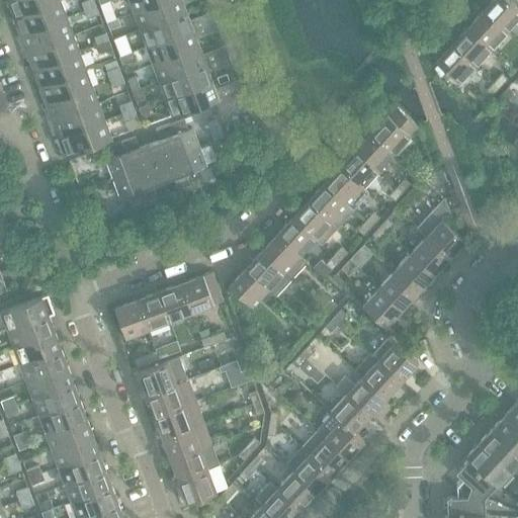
[(7,0),(13,17),(58,0),(7,0)]
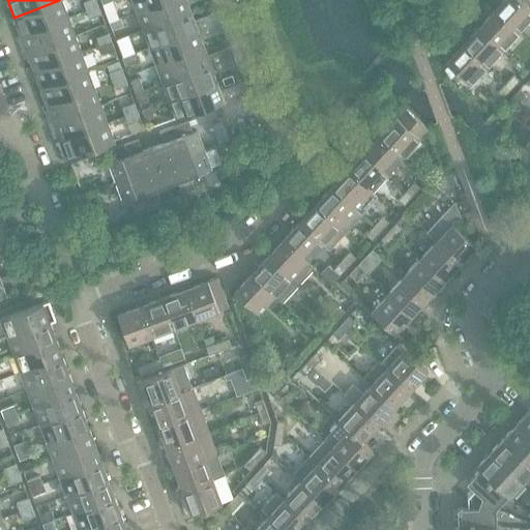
[(68,18),(61,0),(59,0),(13,18),(20,35),(68,18)]
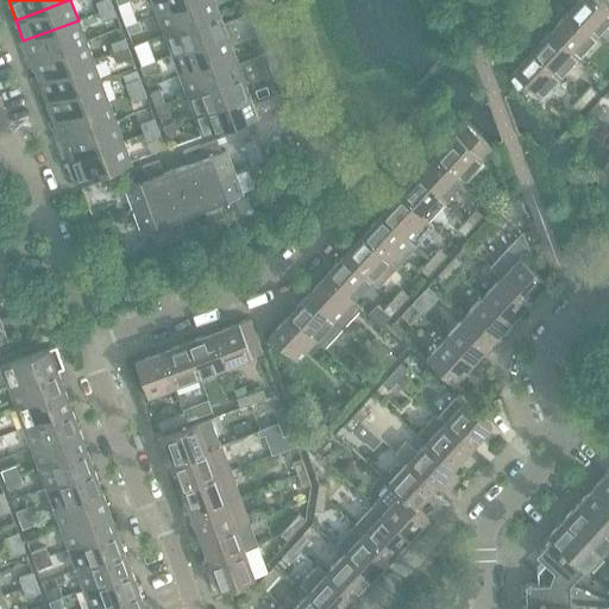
[(113,7),(110,0),(102,0),(95,4),(99,12),(113,7)]
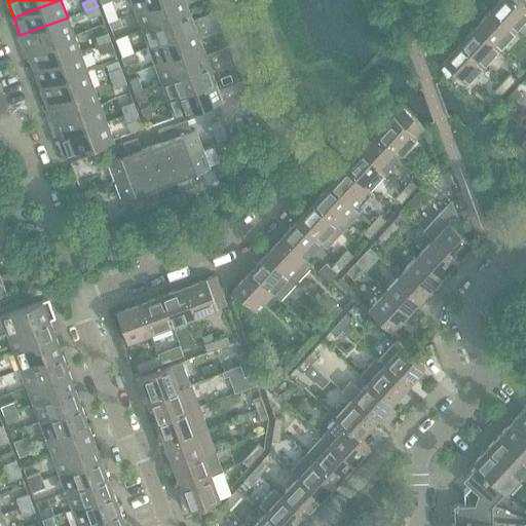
[(130,0),(135,11),(166,0),(130,0)]
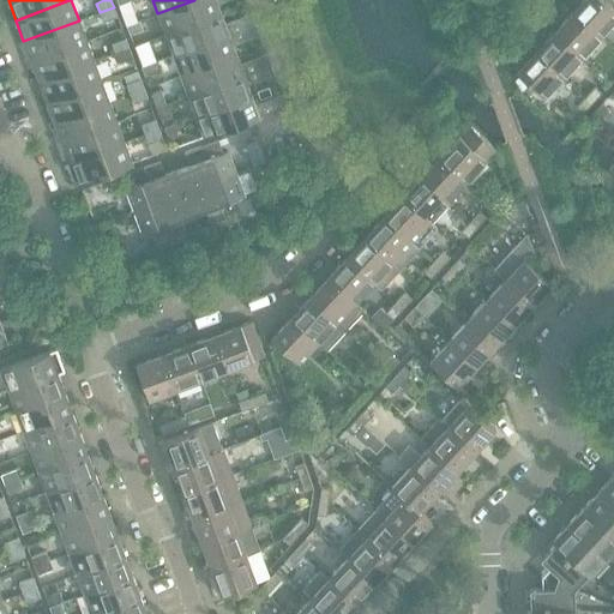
[(221,14),(215,0),(194,0),(157,13),(166,35),(221,14)]
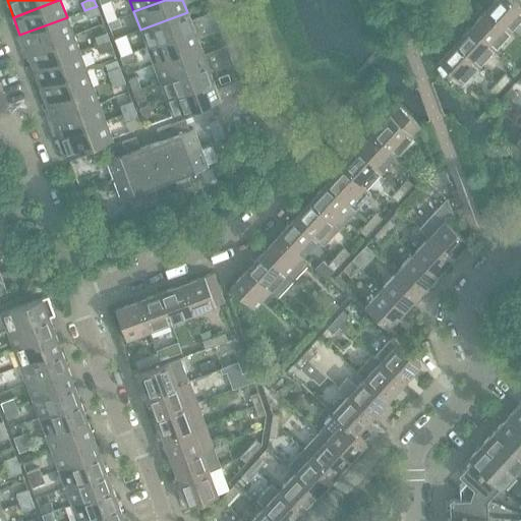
[(520,17),(520,8),(511,0),(494,0),(486,9),(509,31),(520,17)]
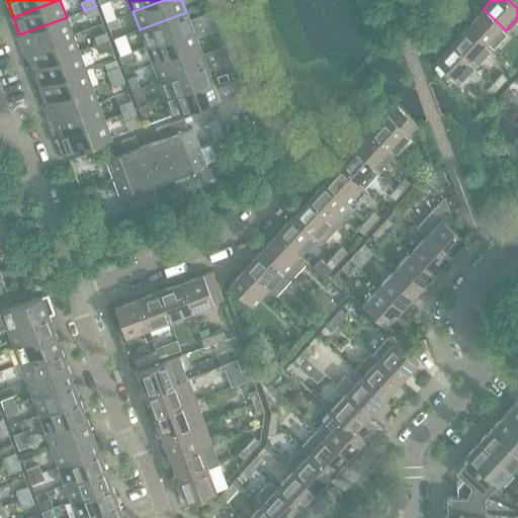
[(99,14),(96,6),(84,10),(87,18),(99,14)]
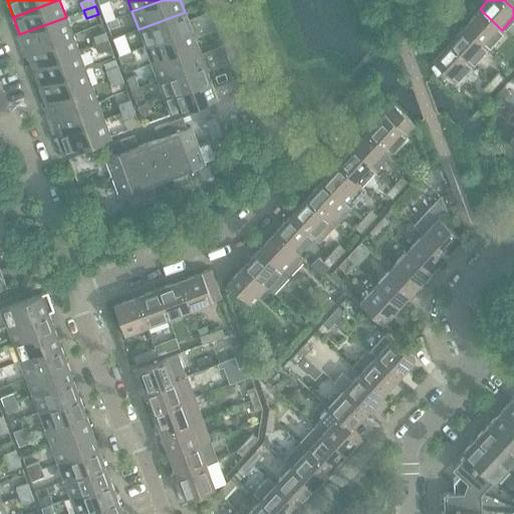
[(118,17),(115,9),(103,14),(106,22),(116,17),(118,17)]
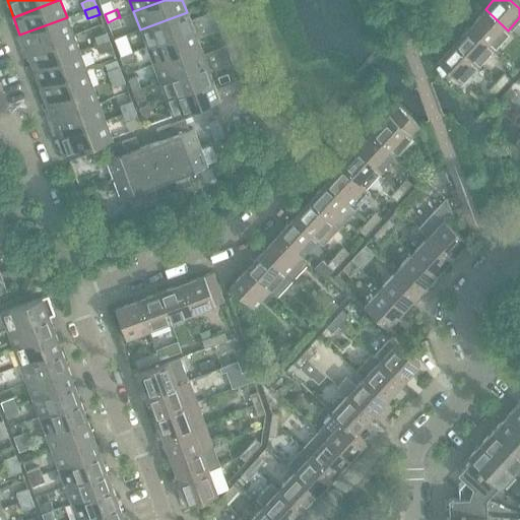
[(508,30),(485,9),(469,26),(493,48),(508,30)]
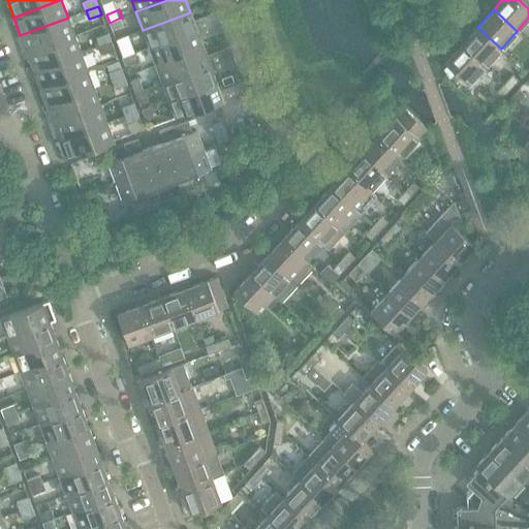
[(196,30),(190,12),(143,30),(149,48),(196,30)]
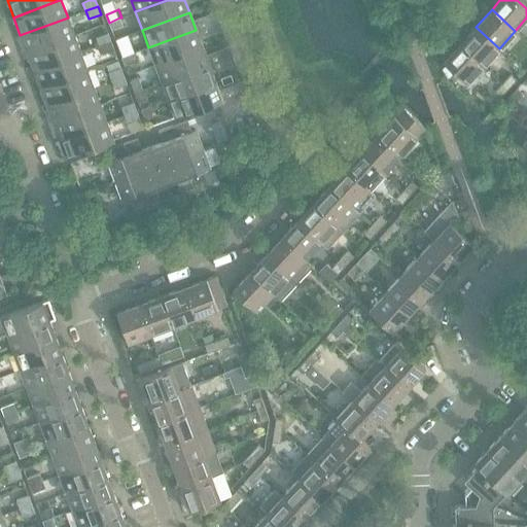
[(27,51),(74,34),(68,18),(20,35),(27,51)]
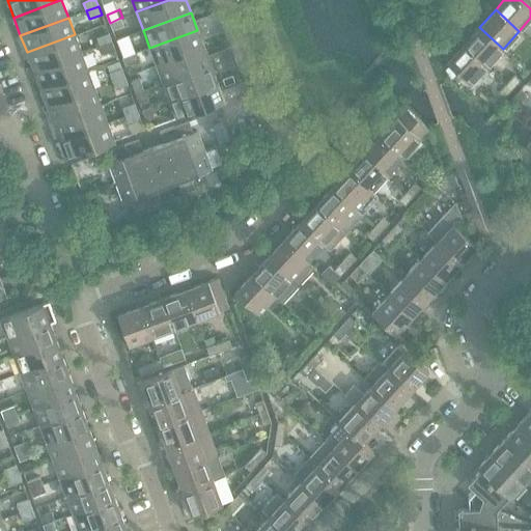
[(123,27),(120,18),(110,23),(113,31),(123,27)]
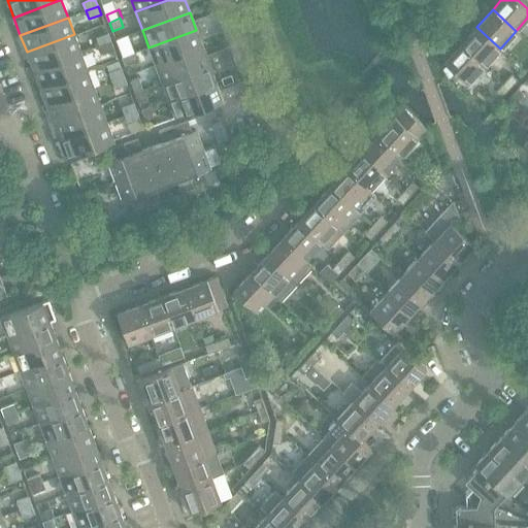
[(500,48),(476,27),(460,44),(484,66),(500,48)]
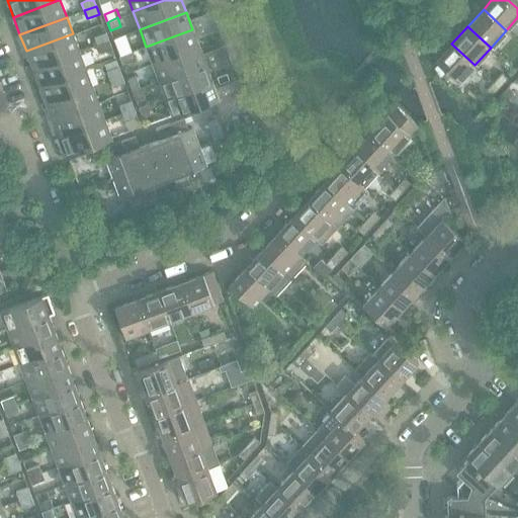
[(152,63),(198,46),(192,29),(146,47),(152,63)]
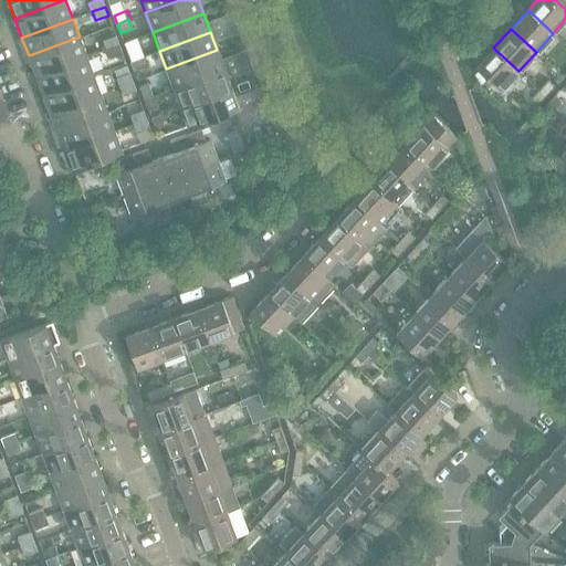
[(119,44),(116,35),(103,41),(106,50),(119,44)]
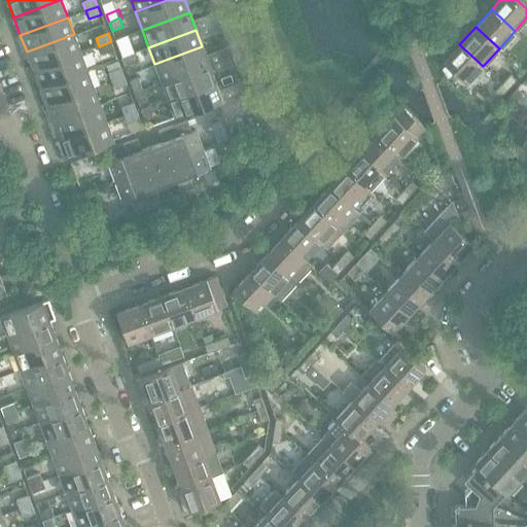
[(80,53),(74,34),(27,51),(33,70),(80,53)]
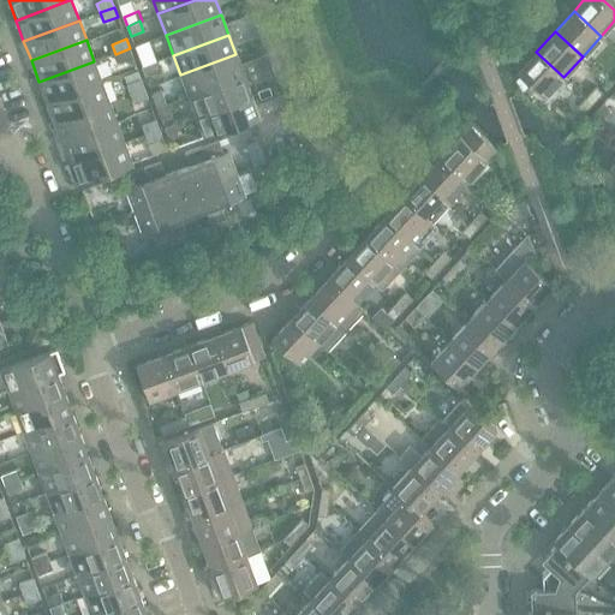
[(133,58),(130,48),(115,54),(119,63),(133,58)]
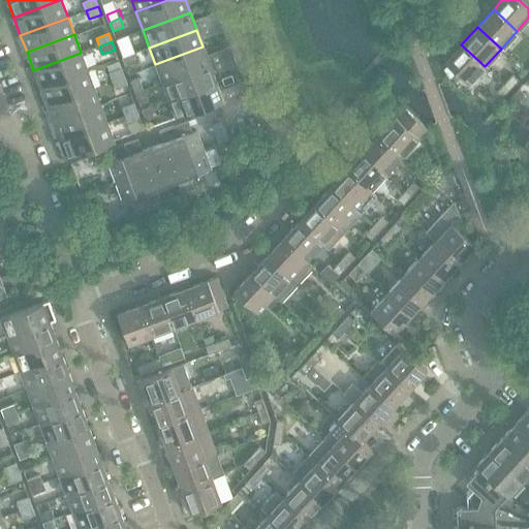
[(134,53),(131,44),(119,50),(122,57),(134,53)]
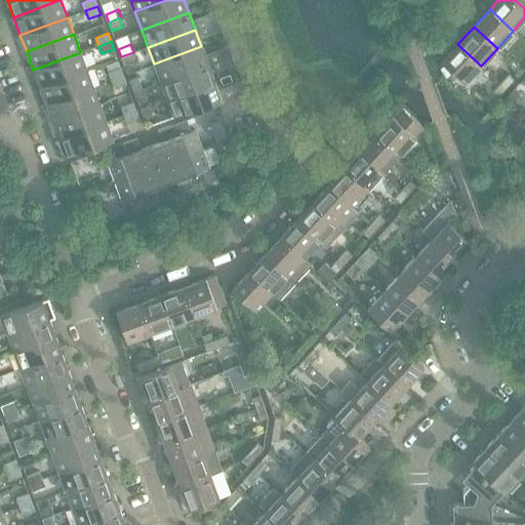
[(481,66),(457,44),(441,62),(465,83),(481,66)]
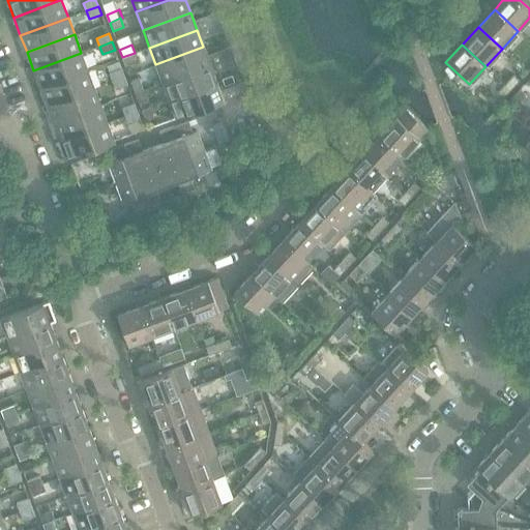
[(210,65),(203,47),(155,64),(163,83),(210,65)]
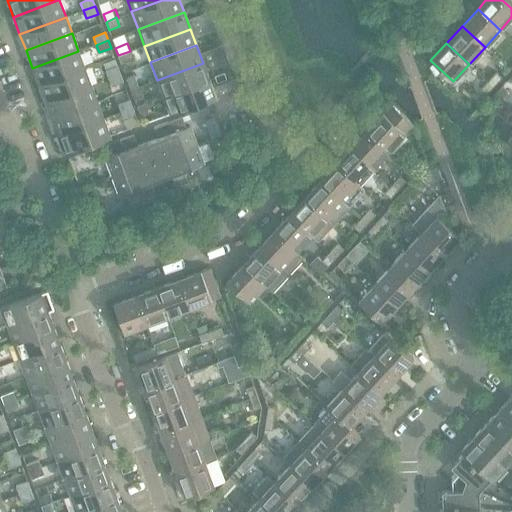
[(38,85),(85,67),(78,51),(32,68),(38,85)]
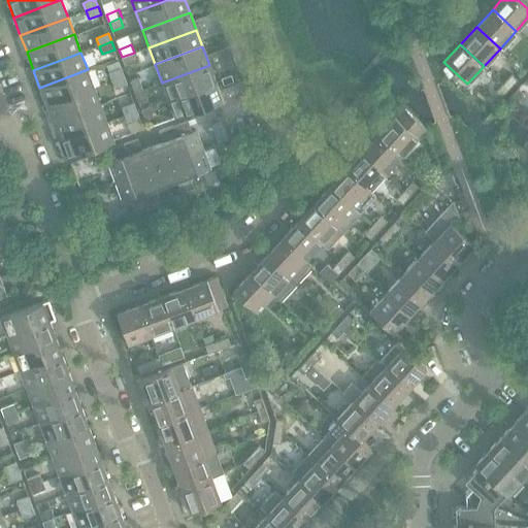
[(137,61),(134,53),(122,57),(125,65),(137,61)]
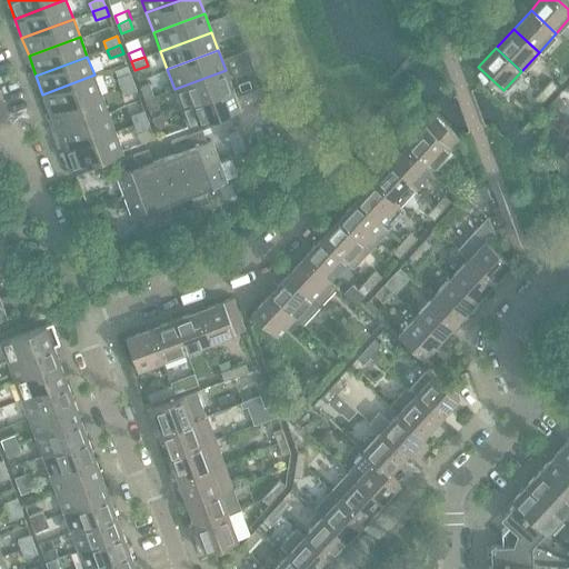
[(181,108),(232,89),(226,70),(175,89),(181,108)]
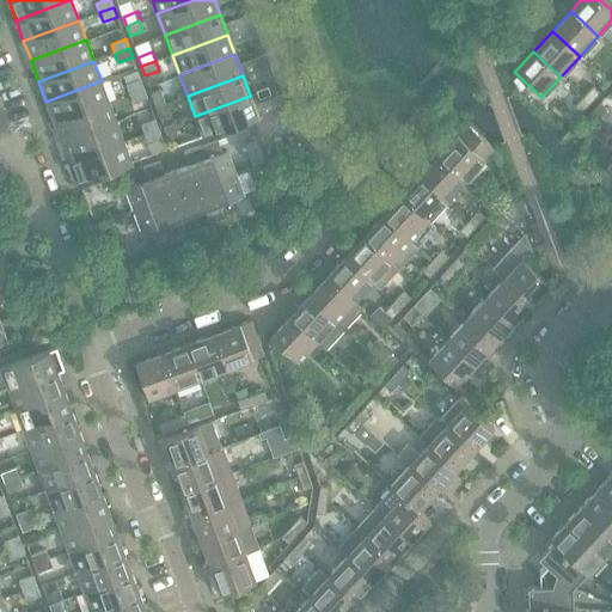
[(144,89),(140,79),(126,84),(129,93),(144,89)]
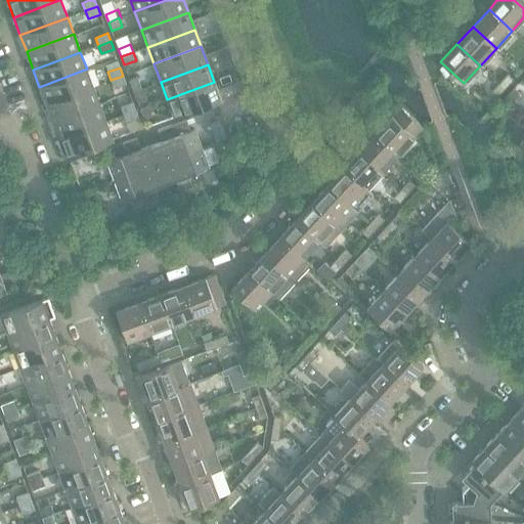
[(93,87),(87,69),(39,87),(46,103),(93,87)]
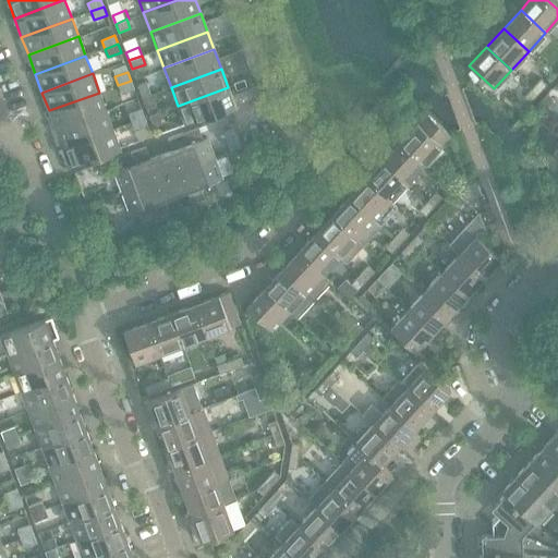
[(538,94),(547,84),(541,79),(532,87),(538,94)]
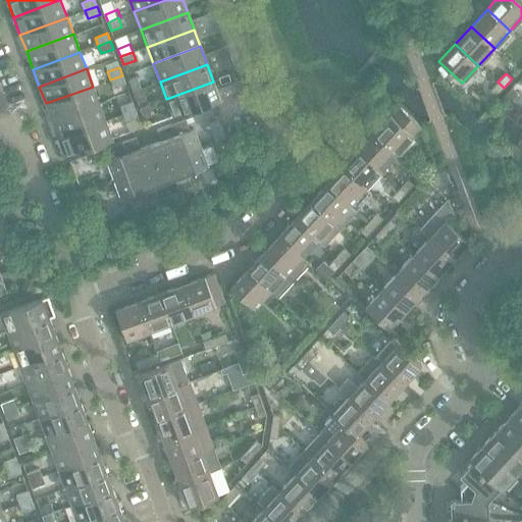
[(125,84),(122,75),(110,80),(113,88),(125,84)]
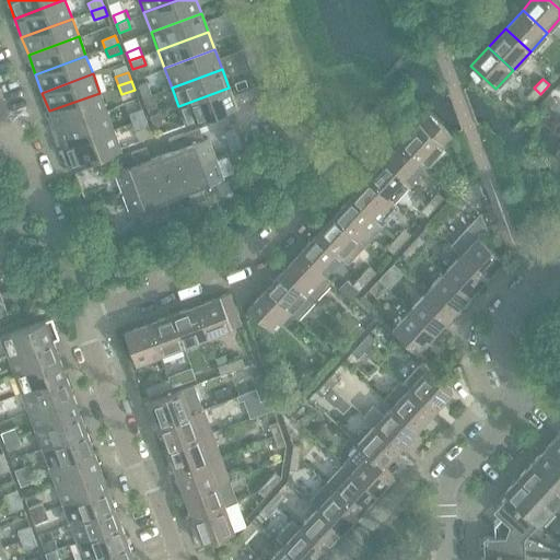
[(151,94),(147,82),(138,85),(142,97),(151,94)]
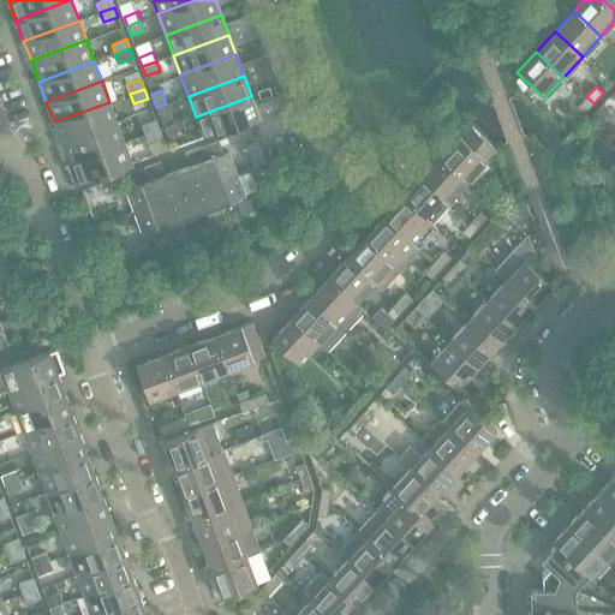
[(260,117),(251,96),(196,117),(203,137),(260,117)]
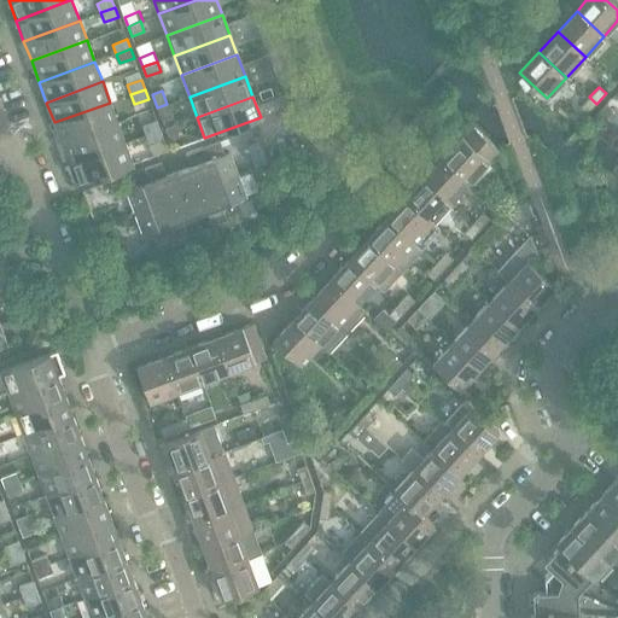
[(587,114),(596,104),(589,97),(579,108),(587,114)]
